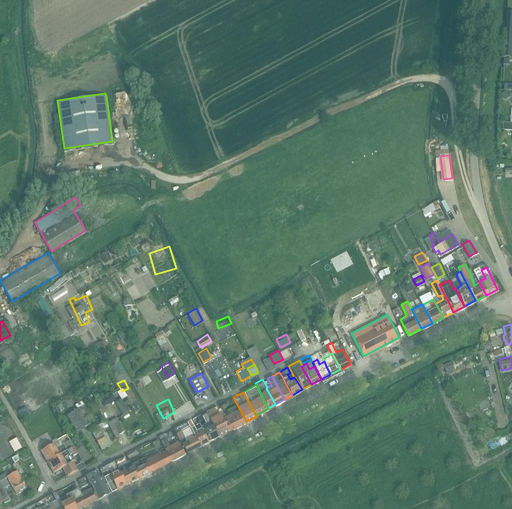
[(218,435),(228,430),(221,418),(220,415),(219,414),(218,411),(220,410),(216,404),(205,410),(206,411),(206,412),(210,420),(212,424),(218,435)]
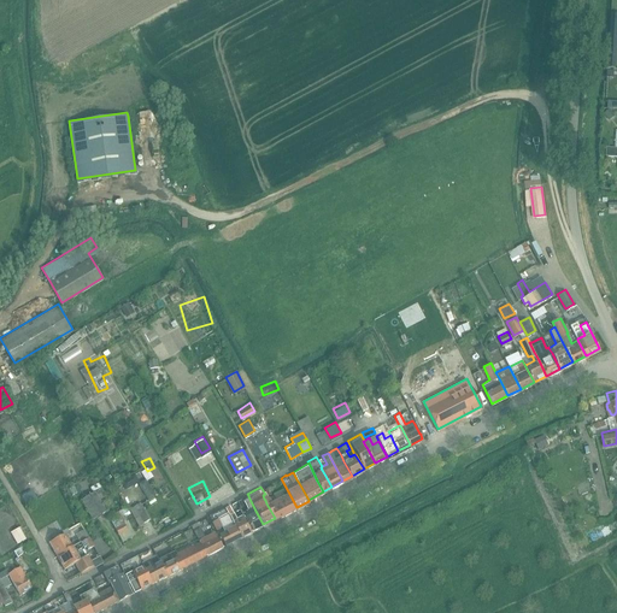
[(93,517),(106,510),(94,490),(82,497),(93,517)]
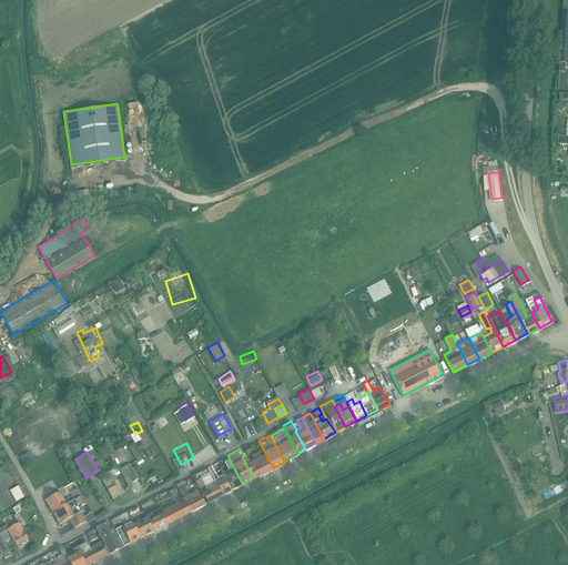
[(273,467),(265,453),(251,462),(247,457),(243,460),(244,461),(245,464),(253,477),(273,467)]
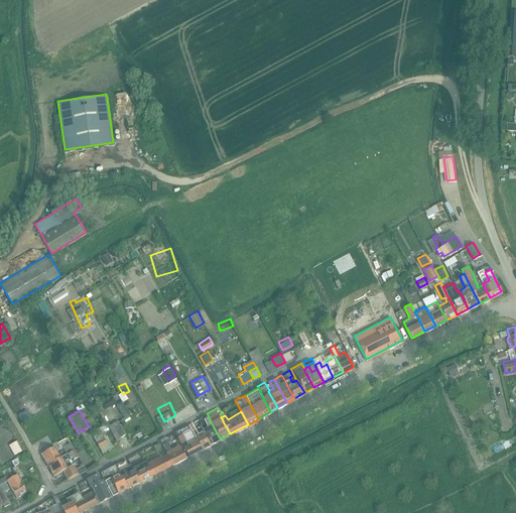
[(211,443),(220,438),(214,427),(212,423),(208,415),(204,417),(203,415),(198,418),(203,427),(203,428),(204,430),(211,443)]
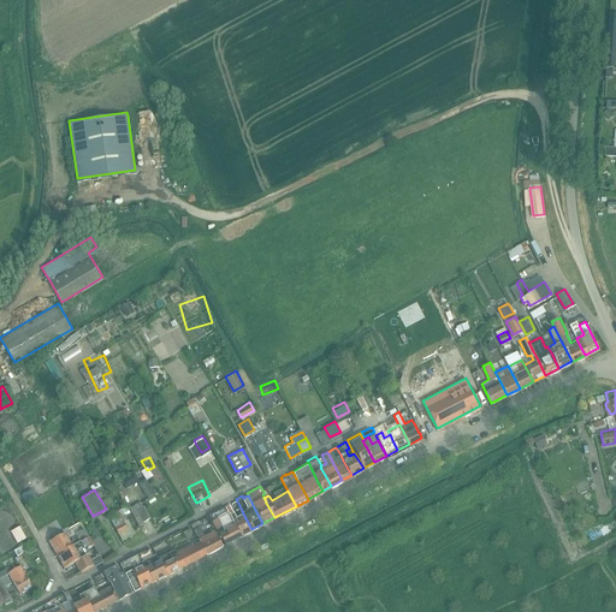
[(150,497),(131,509),(140,522),(159,510),(150,497)]
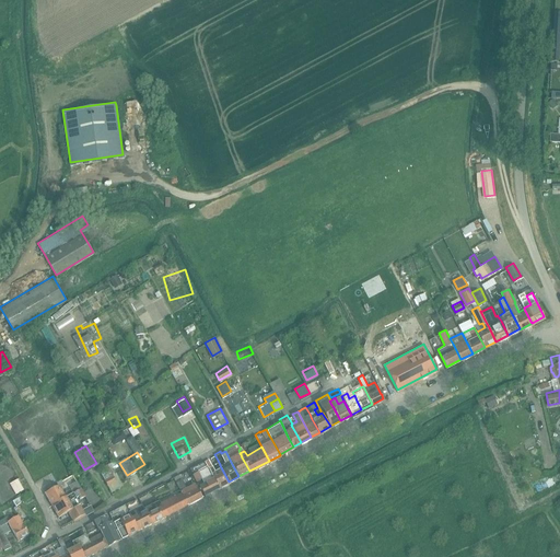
[(208,457),(205,460),(219,487),(229,482),(221,467),(216,471),(208,457)]
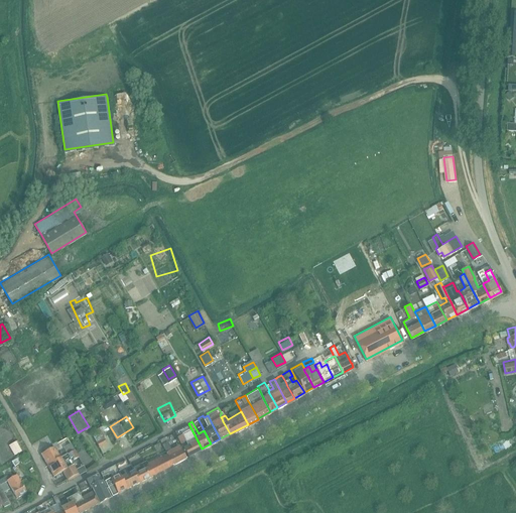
[(188,456),(202,449),(188,423),(174,430),(180,441),(188,438),(188,439),(187,440),(188,443),(183,445),(188,456)]
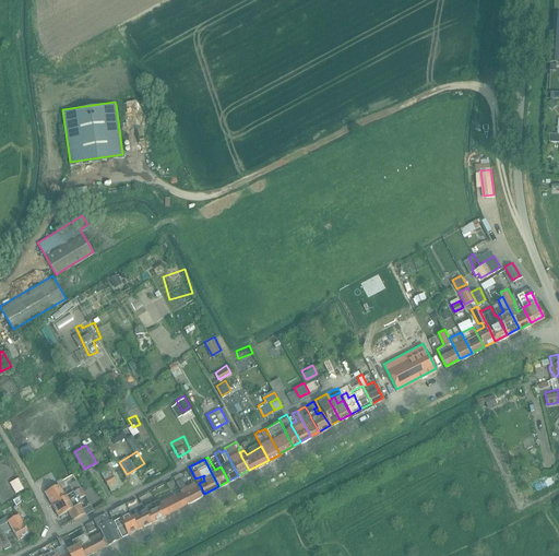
[(109,460),(98,466),(111,487),(122,481),(109,460)]
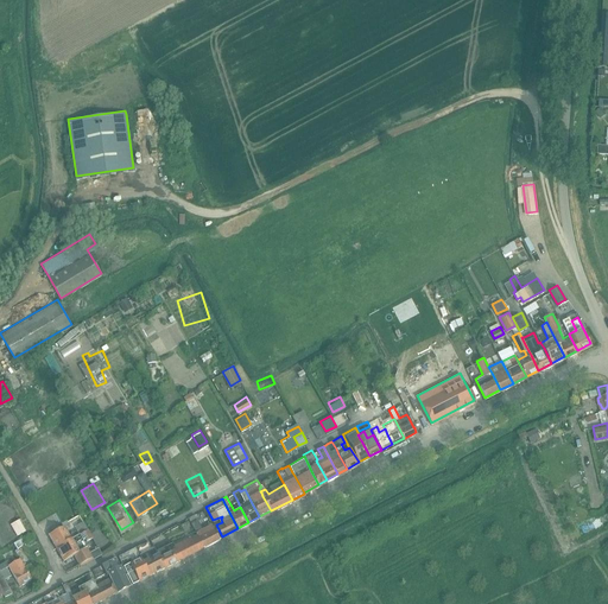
[(197,533),(203,546),(219,538),(210,520),(207,522),(208,525),(202,527),(194,513),(188,515),(197,533)]
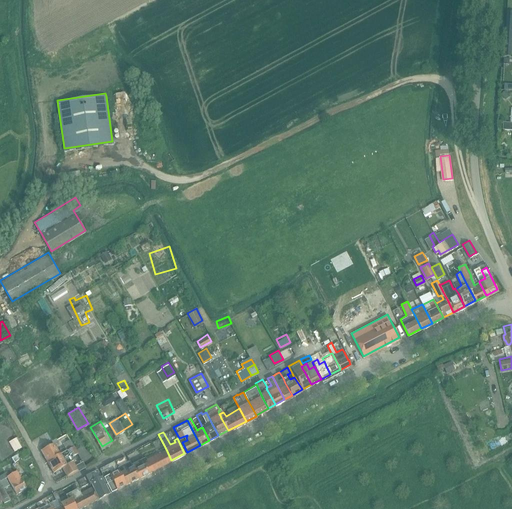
[(15,435),(8,439),(14,448),(20,444),(15,435)]
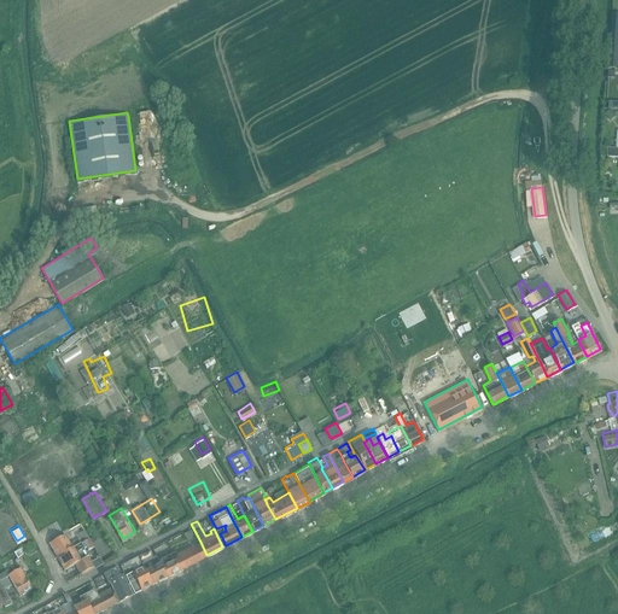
[(76,532),(79,537),(73,541),(74,541),(70,542),(64,532),(50,542),(57,555),(80,542),(82,539),(89,536),(88,536),(83,528),(76,532)]
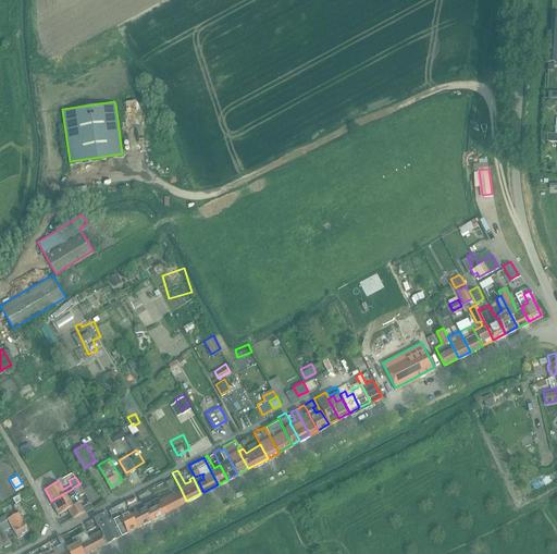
[(81,483),(74,487),(75,488),(78,494),(84,491),(81,483)]
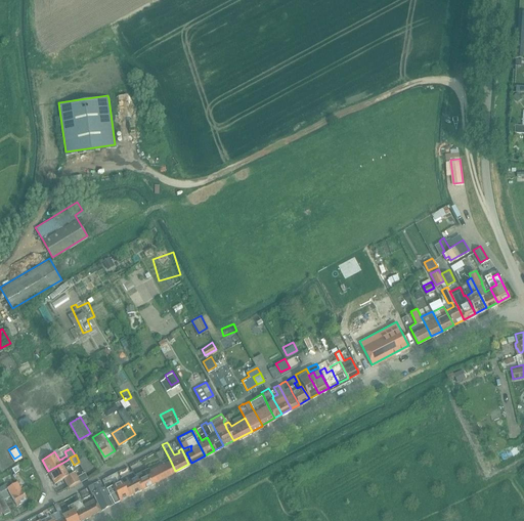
[(68,460),(48,471),(54,482),(63,477),(69,485),(79,479),(68,460)]
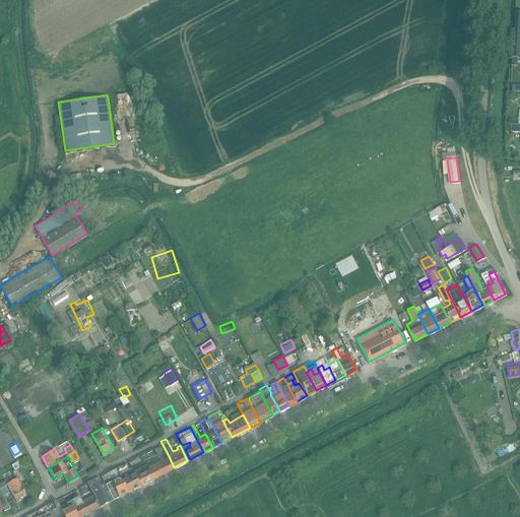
[(154,476),(174,467),(169,456),(148,465),(147,463),(133,470),(134,472),(140,485),(154,476)]
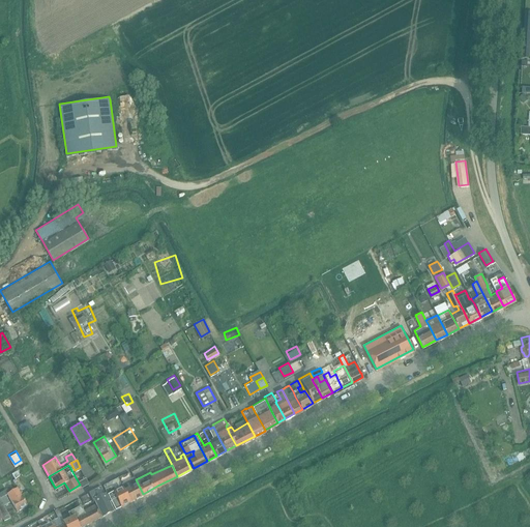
[(123,487),(124,489),(130,500),(143,494),(137,481),(136,479),(135,476),(133,477),(128,471),(118,476),(123,487)]
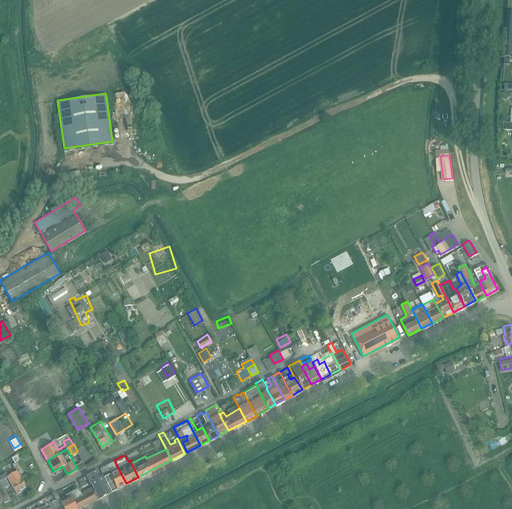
[(111,490),(126,483),(120,472),(119,470),(114,460),(99,467),(111,490)]
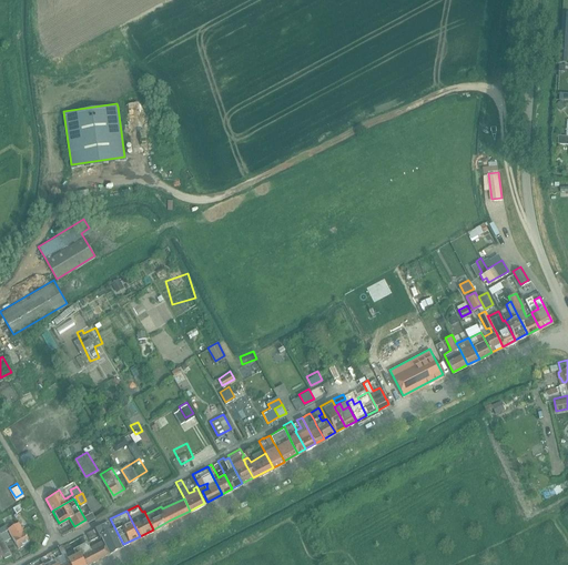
[(101,536),(102,538),(109,552),(121,545),(108,520),(93,526),(93,527),(98,534),(99,537),(101,536)]
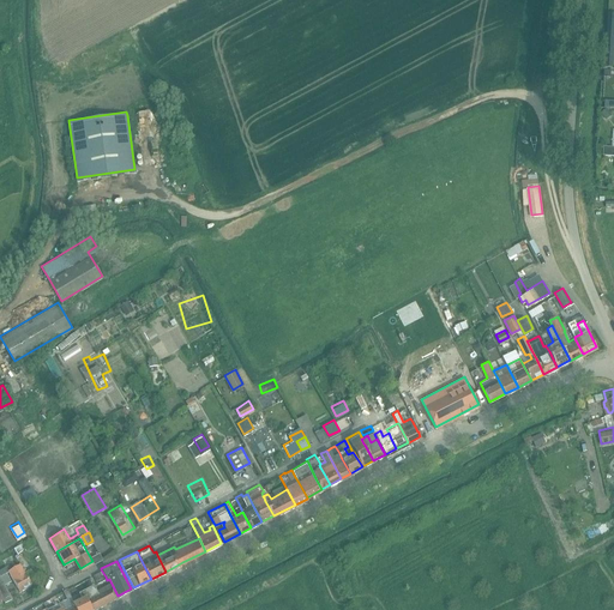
[(6,565),(8,569),(19,590),(31,583),(24,571),(19,562),(11,567),(8,563),(6,565)]
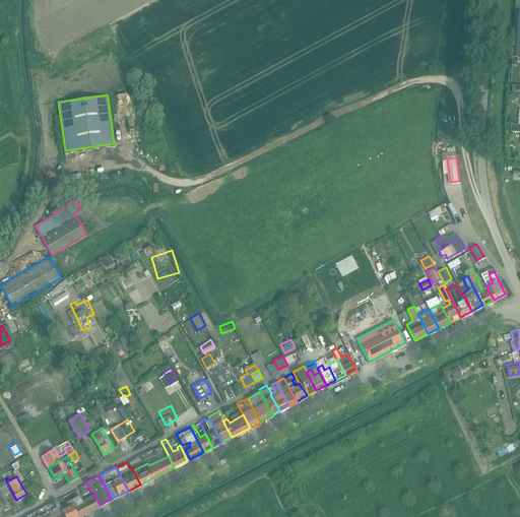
[(6,483),(7,482),(5,478),(0,480),(0,507),(2,506),(3,508),(4,509),(10,506),(3,494),(9,490),(6,483)]
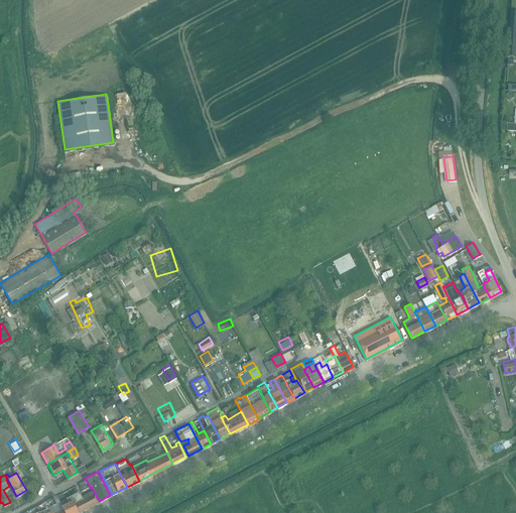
[(20,480),(26,490),(31,487),(25,477),(20,480)]
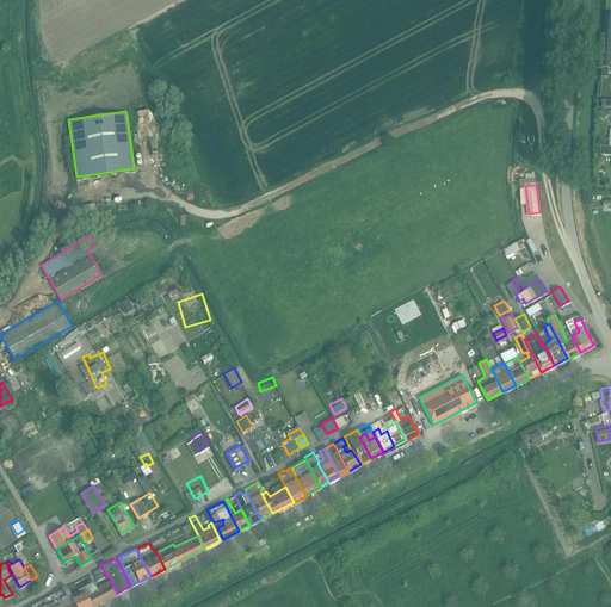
[(97,578),(105,574),(100,567),(92,571),(97,578)]
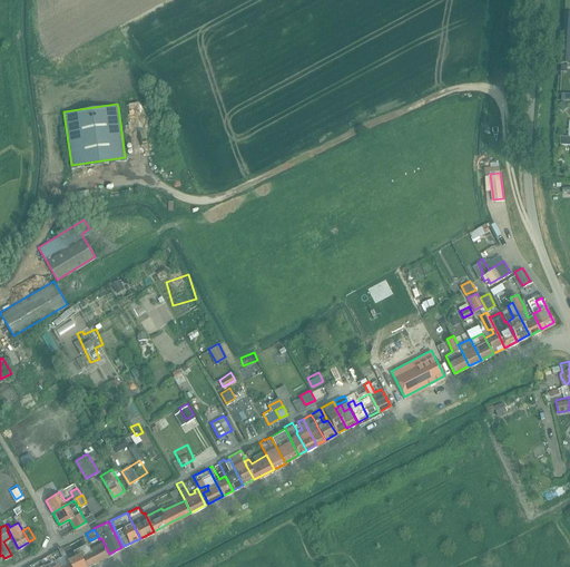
[(66,560),(68,564),(69,564),(70,566),(82,566),(92,563),(109,554),(102,540),(89,547),(87,543),(72,549),(70,546),(79,541),(80,543),(84,541),(80,537),(69,543),(61,547),(68,559),(66,560)]
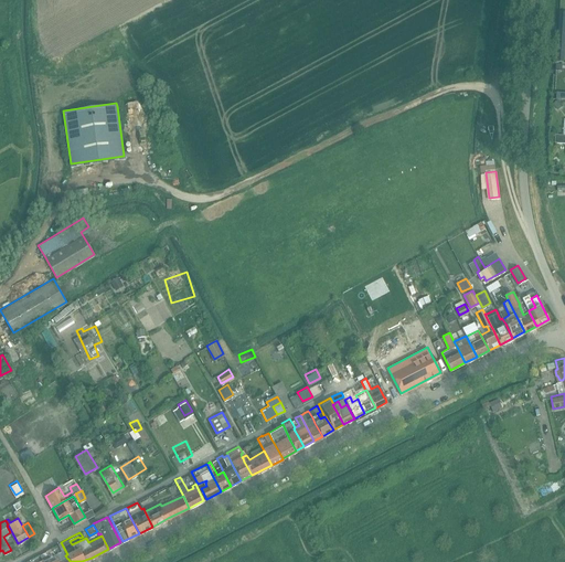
[(70,561),(68,559),(67,559),(65,555),(67,554),(61,542),(57,543),(61,551),(54,554),(52,550),(51,547),(40,553),(42,559),(44,561),(70,561)]
